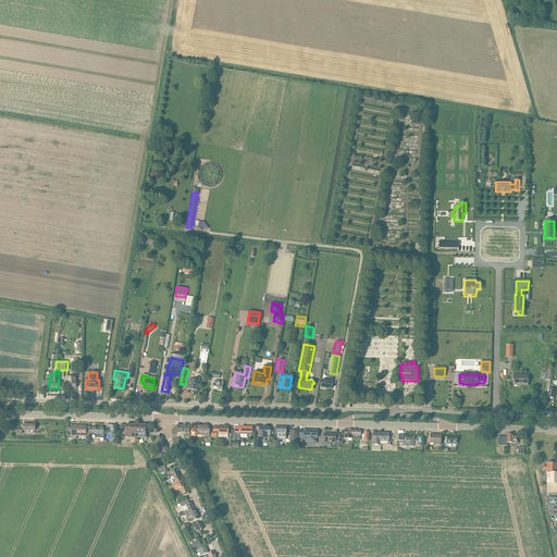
[(512,375),(512,385),(528,386),(528,375),(512,375)]
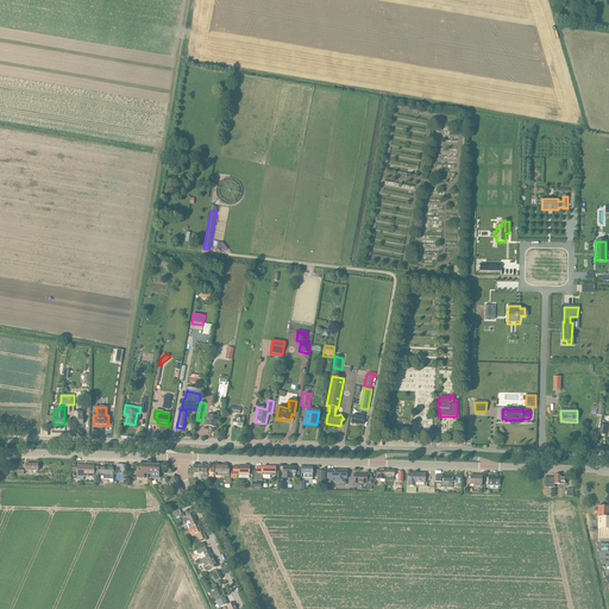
[(74,412),(73,425),(82,425),(83,413),(74,412)]
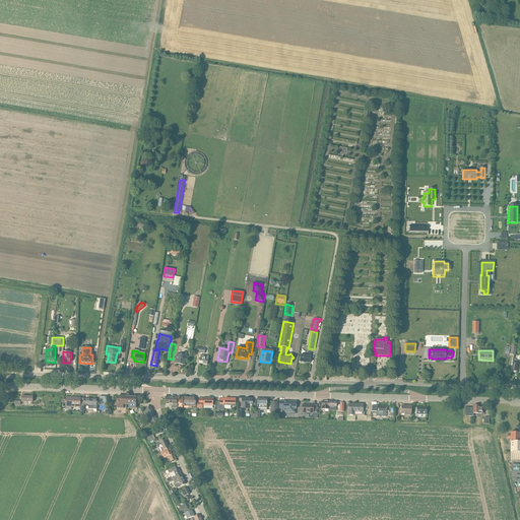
[(176,354),(175,364),(179,365),(178,366),(181,367),(181,365),(185,366),(186,356),(185,356),(186,354),(186,353),(185,352),(184,352),(183,352),(182,353),(181,354),(181,355),(176,354)]
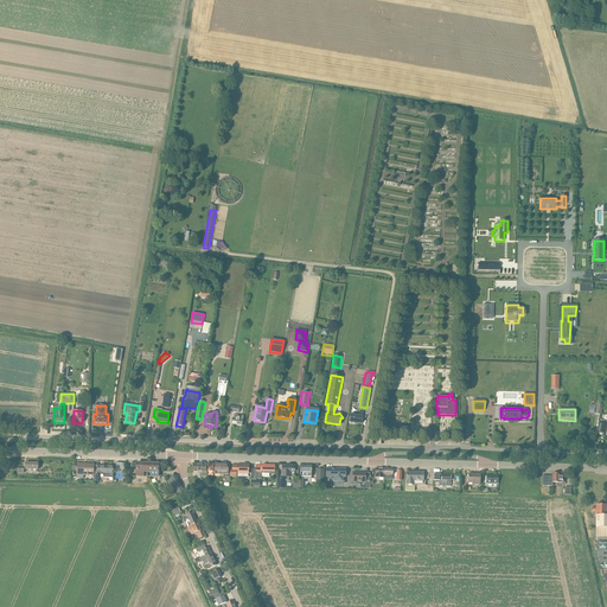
[(351,415),(350,422),(362,425),(363,413),(358,411),(358,416),(351,415)]
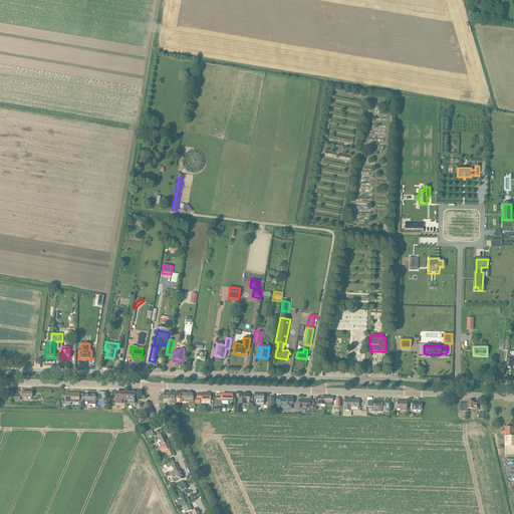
[(198,350),(197,359),(205,360),(206,352),(198,350)]
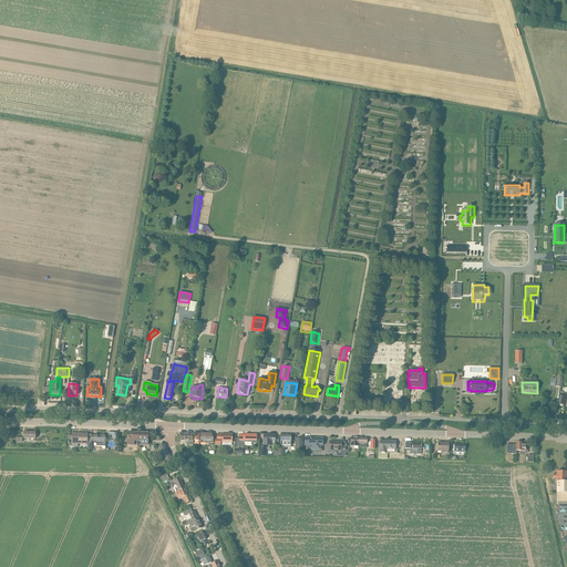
[(72,433),(71,446),(78,447),(78,444),(86,444),(88,434),(72,433)]
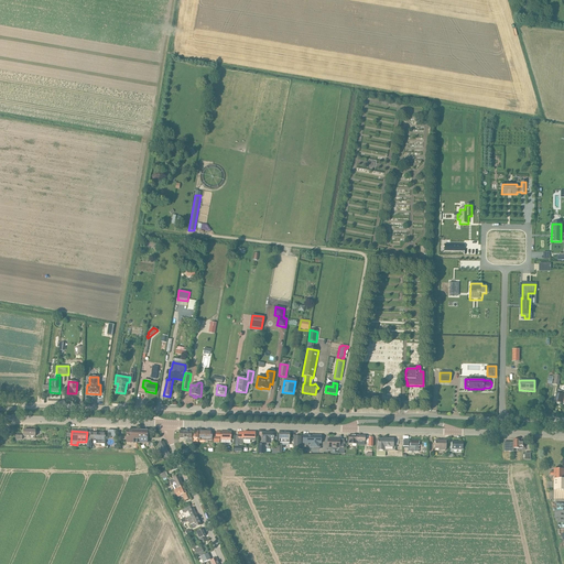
[(126,443),(137,443),(137,431),(127,431),(126,443)]
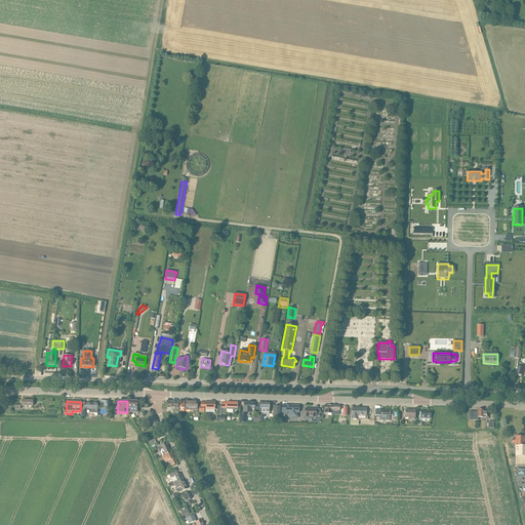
[(127,401),(127,412),(136,413),(136,401),(127,401)]
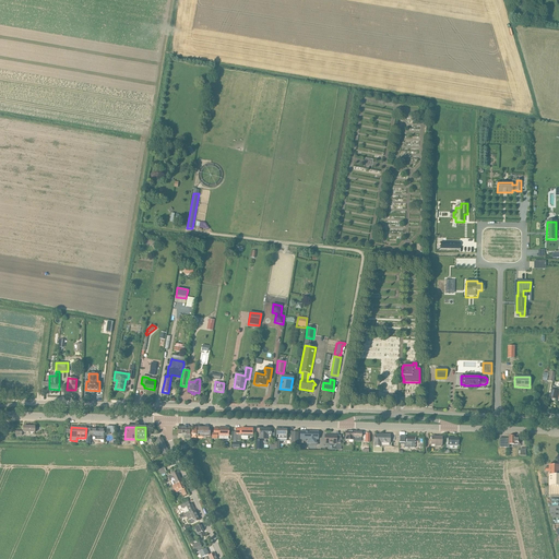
[(178,427),(178,435),(185,435),(185,439),(190,440),(190,435),(189,435),(190,427),(178,427)]
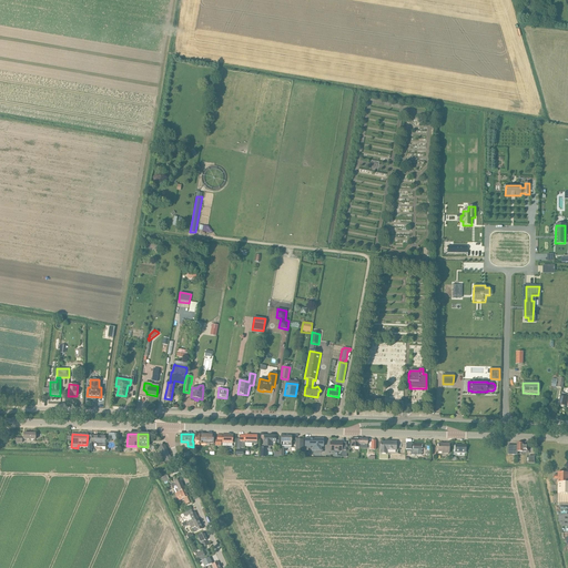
[(213,435),(201,435),(201,444),(206,444),(206,442),(210,443),(210,444),(212,444),(213,444),(213,435)]
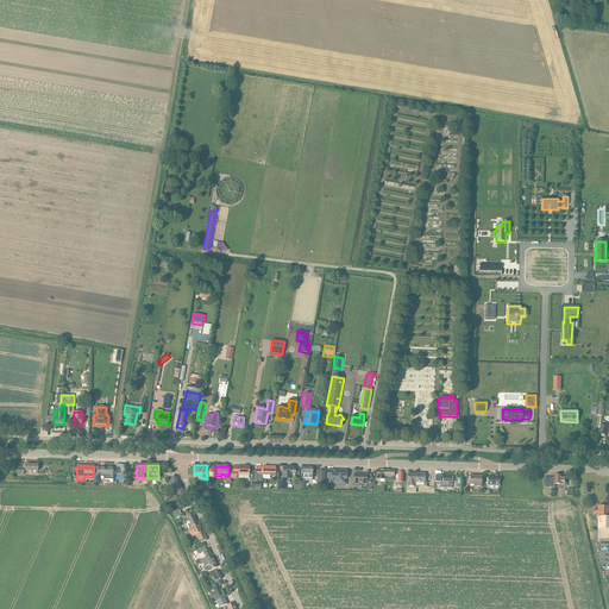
[(232,466),(232,472),(237,472),(238,472),(238,476),(249,476),(249,473),(250,466),(238,466),(232,466)]
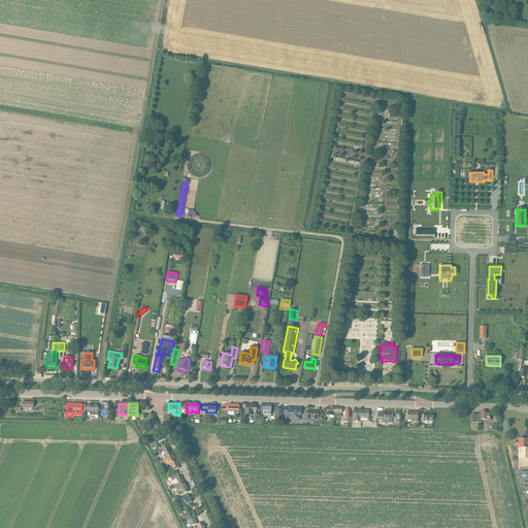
[(220,411),(220,418),(223,418),(223,417),(227,417),(227,411),(234,411),(234,413),(237,413),(237,411),(238,411),(238,404),(236,404),(223,404),(223,408),(220,408),(220,411)]
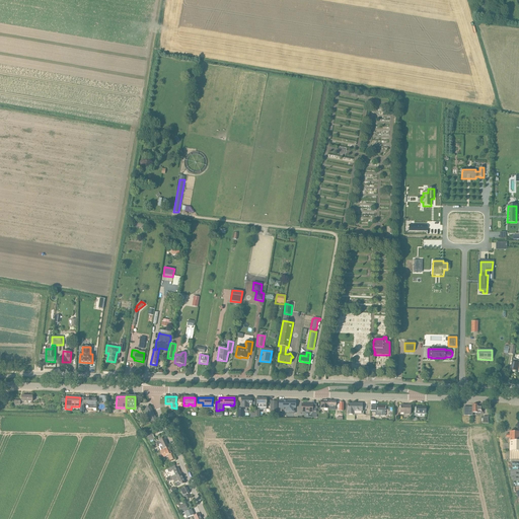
[(240,409),(247,409),(251,409),(251,398),(241,397),(240,409)]
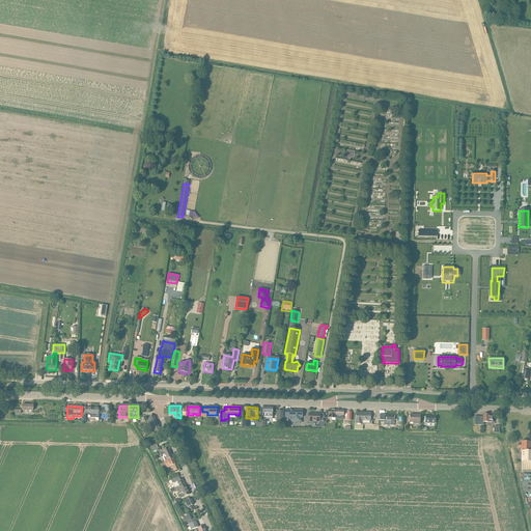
[(85,408),(85,414),(88,414),(88,415),(90,415),(90,418),(99,418),(99,414),(100,408),(85,408)]
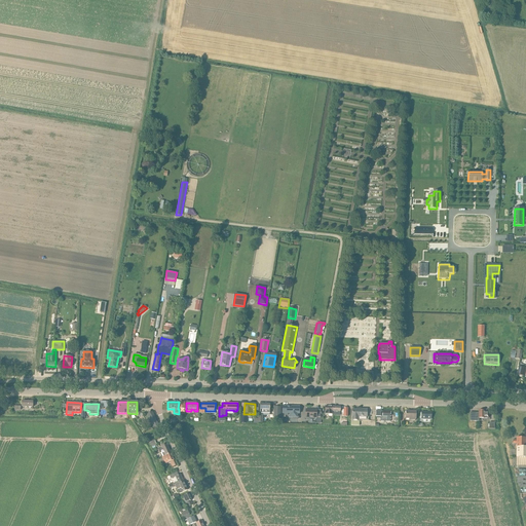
[(263,422),(263,414),(269,414),(270,404),(260,404),(259,413),(258,413),(258,422),(263,422)]
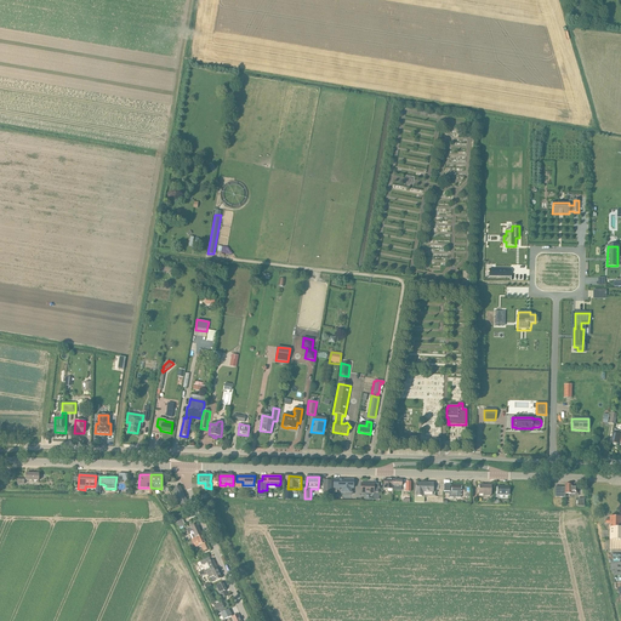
[(353,489),(353,480),(334,479),(334,488),(342,489),(342,493),(351,493),(351,489),(353,489)]
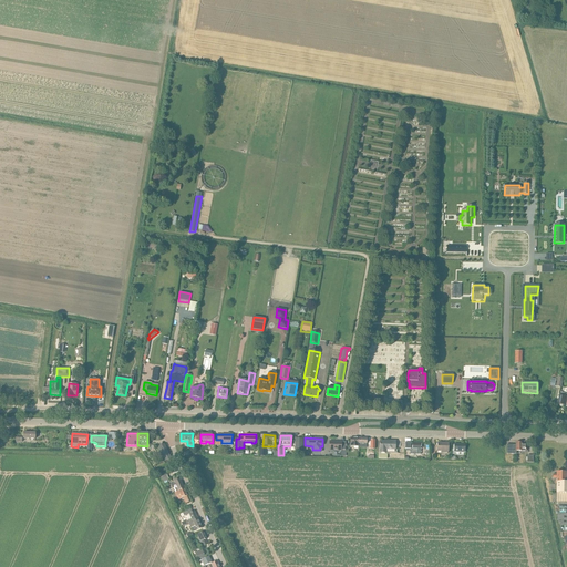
[(359,447),(359,444),(359,437),(350,437),(350,446),(359,447)]
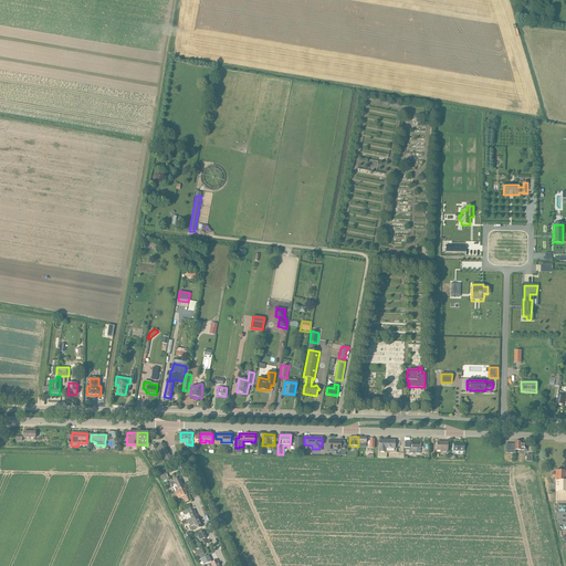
[(328,446),(328,450),(334,450),(333,453),(333,456),(339,456),(341,454),(341,450),(341,441),(329,440),(328,446)]
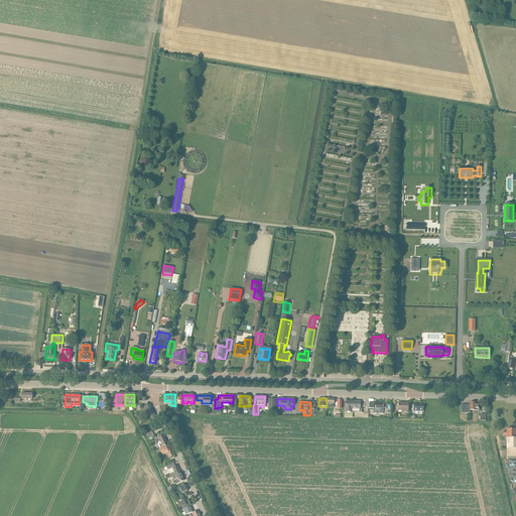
[(345,408),(345,413),(352,413),(352,412),(361,412),(362,409),(360,409),(360,401),(352,401),(352,402),(346,401),(345,408)]
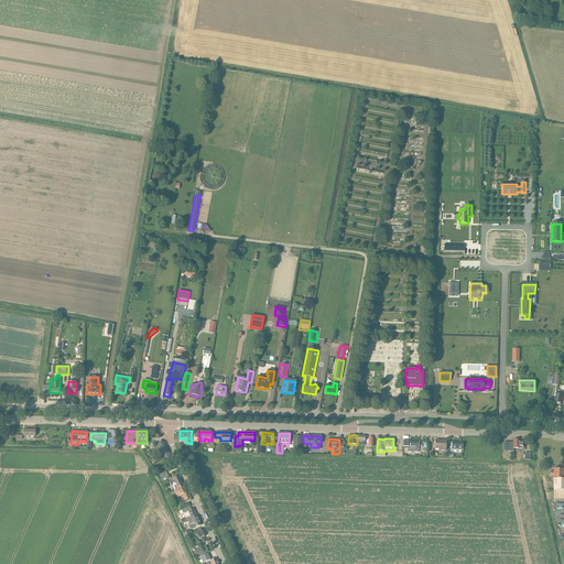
[(403,446),(409,447),(409,452),(415,453),(415,447),(419,447),(419,441),(410,441),(410,444),(409,444),(409,441),(403,440),(403,446)]
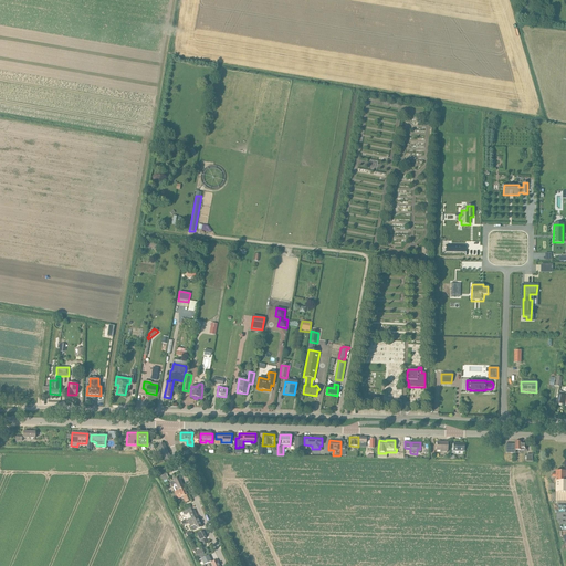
[(515,453),(515,450),(525,451),(525,443),(521,443),(522,442),(515,441),(514,444),(505,444),(505,453),(515,453)]
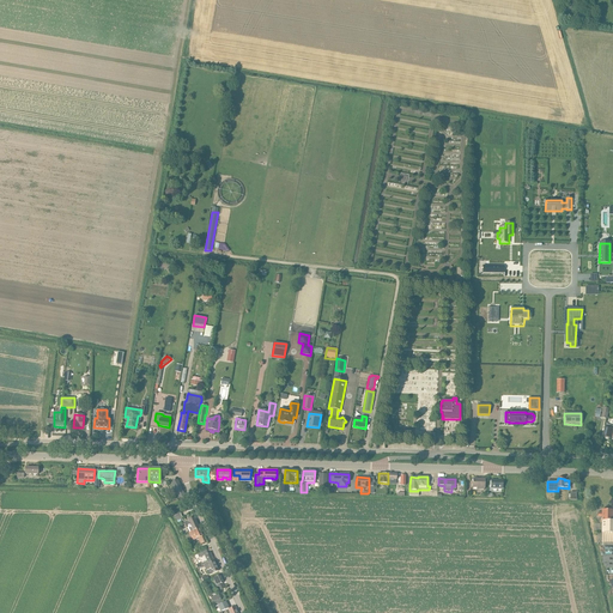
[(473,479),(473,489),(477,489),(477,490),(484,491),(484,489),(485,489),(485,479),(473,479)]
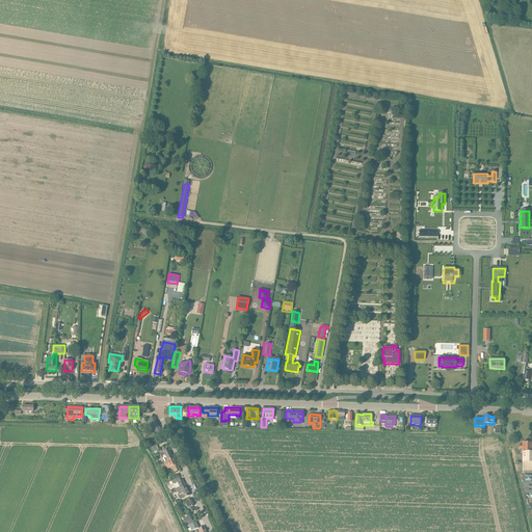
[(522,472),(531,471),(531,452),(531,443),(522,443),(522,445),(519,445),(519,449),(522,449),(522,472)]
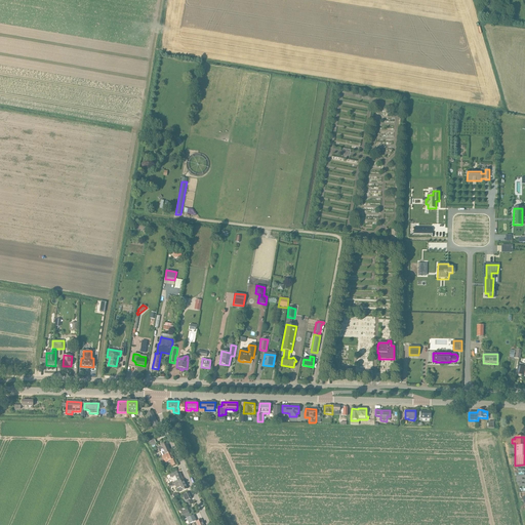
[(161,446),(157,447),(160,452),(161,451),(163,455),(165,454),(169,452),(170,452),(166,443),(161,446)]
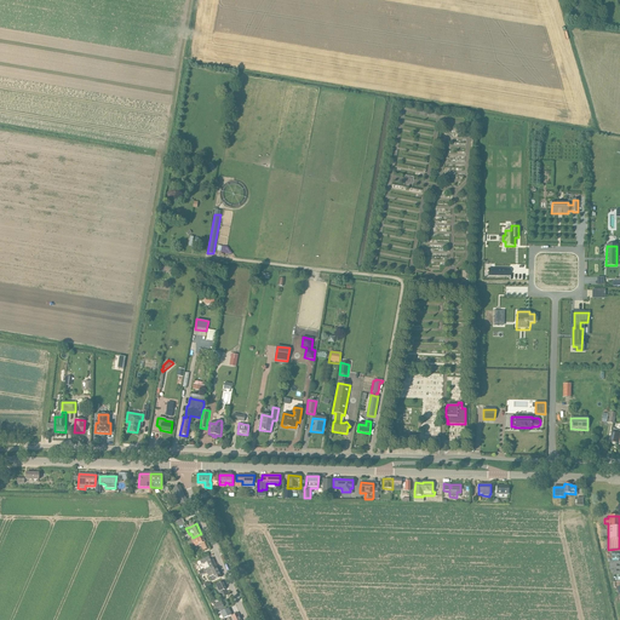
[(193,538),(190,539),(194,547),(195,546),(200,545),(202,551),(208,549),(205,543),(201,534),(200,534),(195,537),(193,538)]
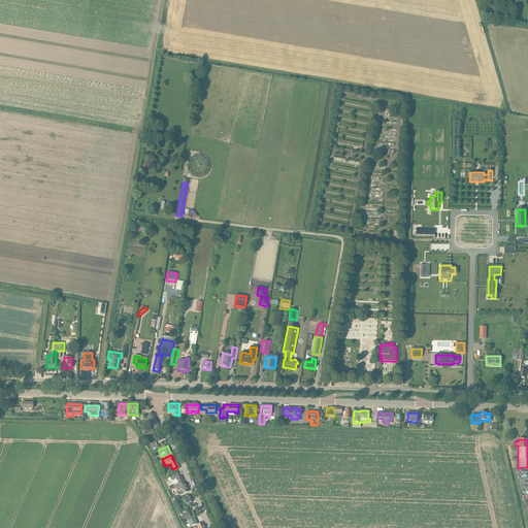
[(177,474),(171,477),(172,481),(176,479),(178,484),(174,485),(174,486),(175,488),(185,484),(180,475),(178,476),(177,474)]
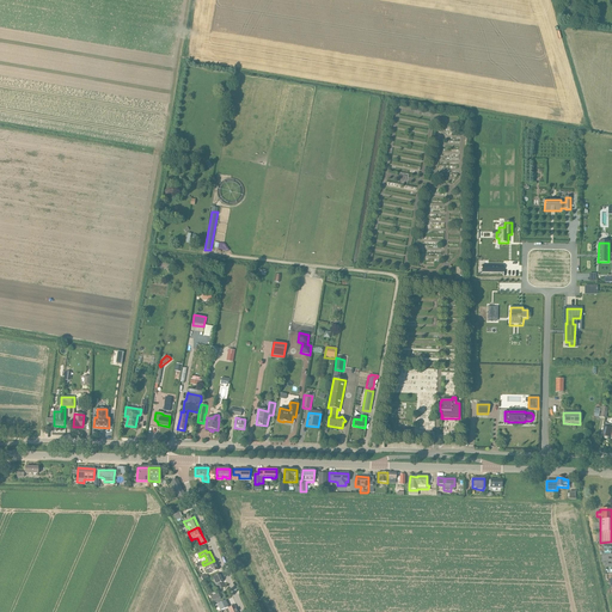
[(203,565),(206,570),(208,574),(212,573),(218,570),(214,561),(203,565)]
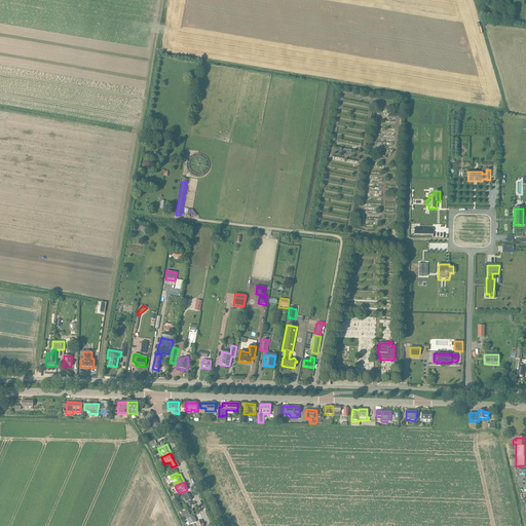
[(182,496),(186,504),(187,503),(188,506),(193,504),(191,500),(192,500),(189,493),(182,496)]
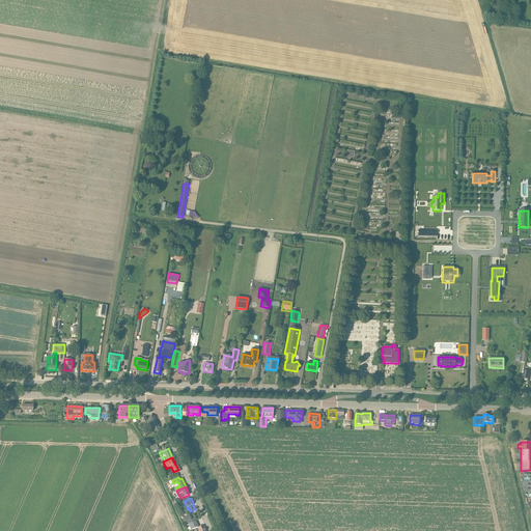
[(191,530),(198,527),(195,521),(189,524),(191,530)]
